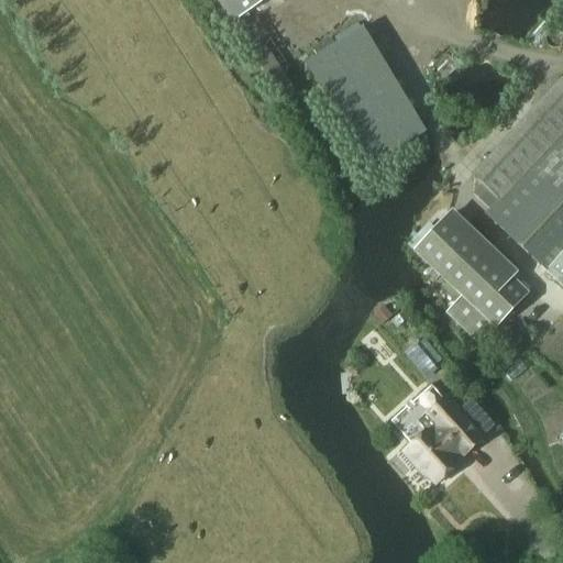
[(218,0),(233,22),(265,0),(218,0)]
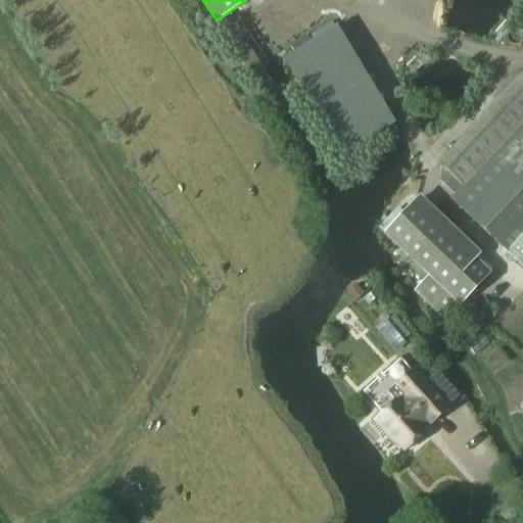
[(341,156),(394,125),(335,28),(283,59),(341,156)]
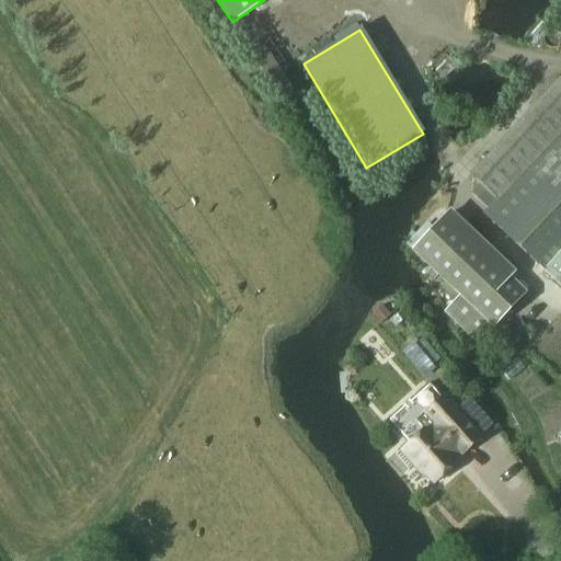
[(560,92),(478,180),(478,181),(481,184),(473,193),(490,208),(483,215),(551,278),(560,268),(560,92)]
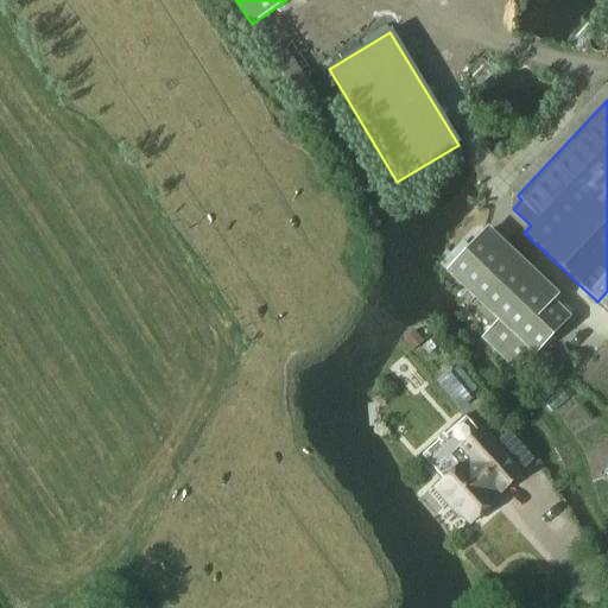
[(534,356),(569,320),(481,236),(480,238),(473,232),(462,244),(468,249),(445,274),(498,323),(481,341),(515,373),(532,355),(534,356)]
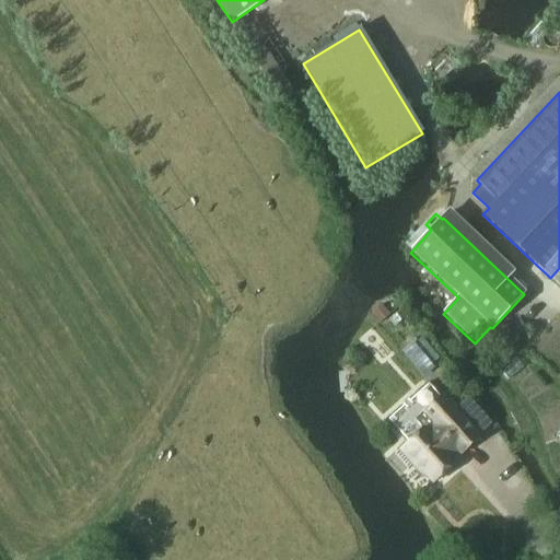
[(559,287),(559,268),(550,278),(559,287)]
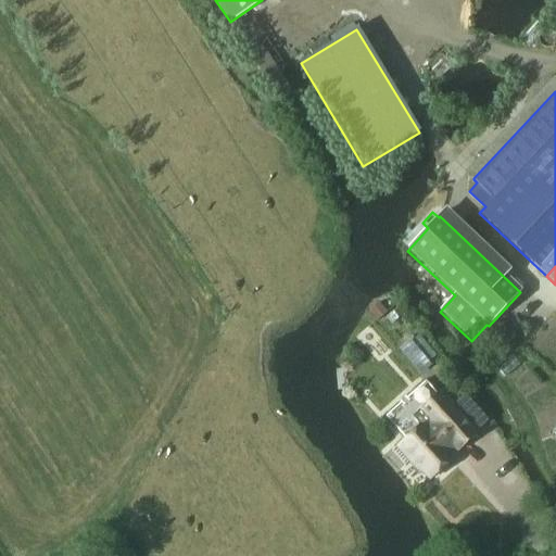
[(378,304),(368,313),(377,323),(387,314),(378,304)]
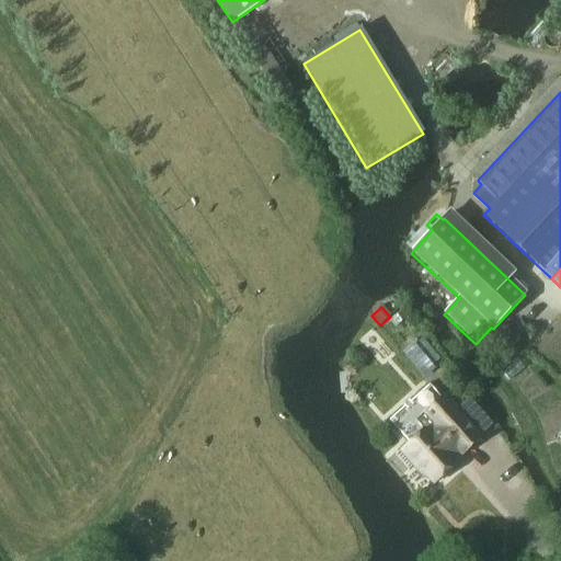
[(461,455),(480,438),(443,396),(424,412),(436,426),(427,434),(424,430),(399,451),(412,466),(415,464),(434,484),(458,462),(454,456),(458,451),(461,455)]
